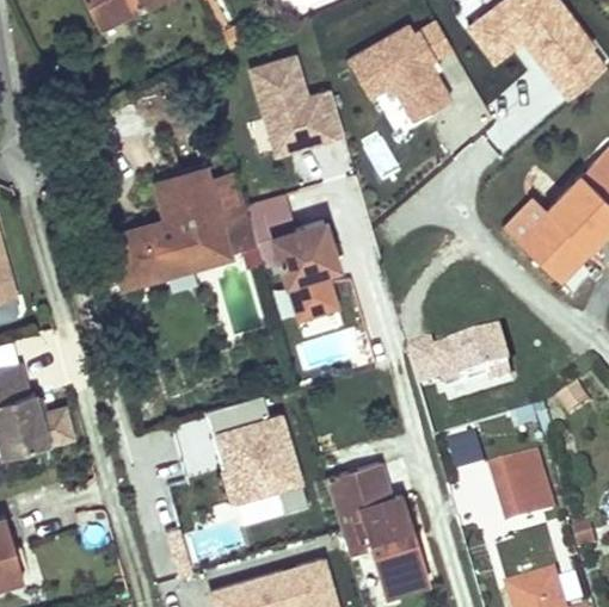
[(86,0),(102,30),(160,0),(86,0)]
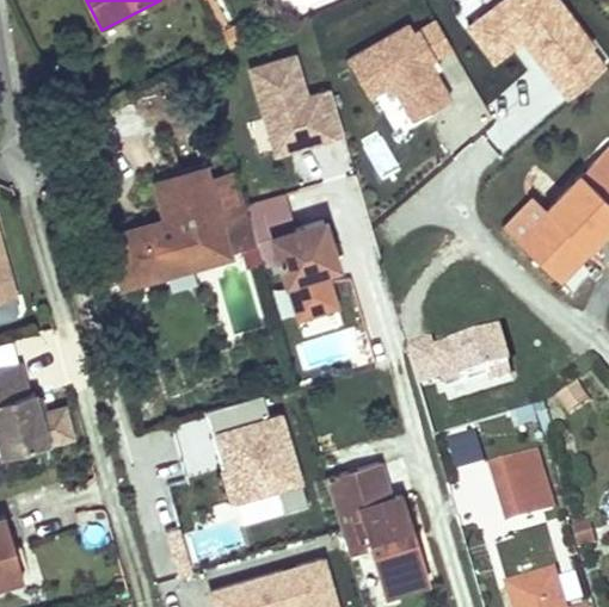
[(561,0),(509,0),(469,29),(493,62),(527,38),(555,79),(597,48),(567,8),(561,0)]
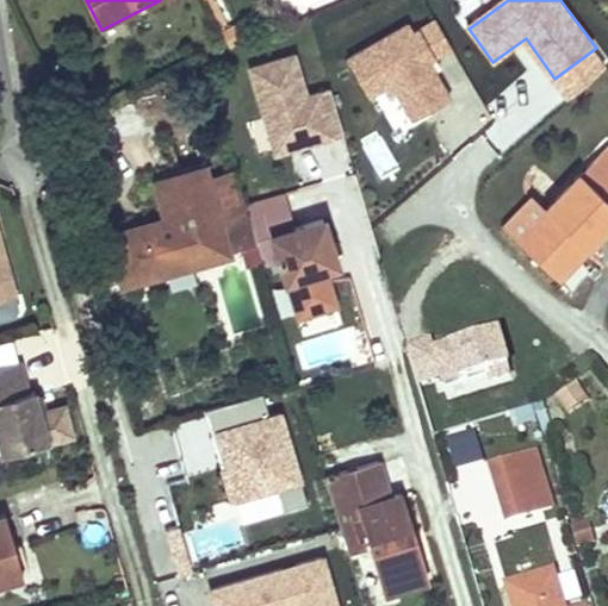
[(249,43),(241,25),(225,31),(235,50),(249,43)]
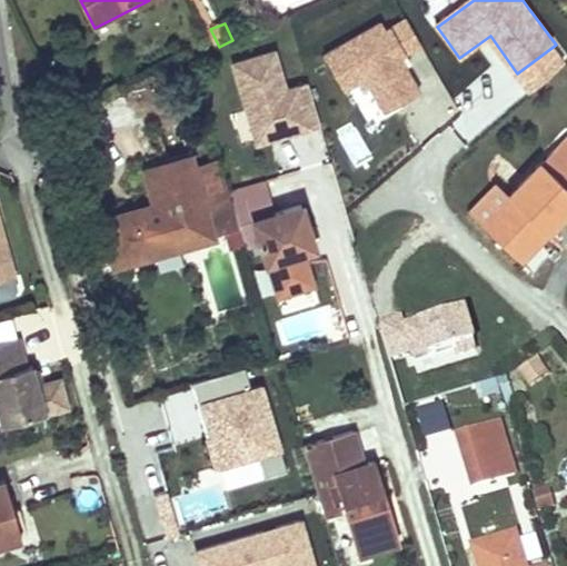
[(423,92),(403,59),(421,48),(406,23),(388,35),(383,25),(349,45),(327,58),(347,90),(368,77),(390,112),(423,92)]
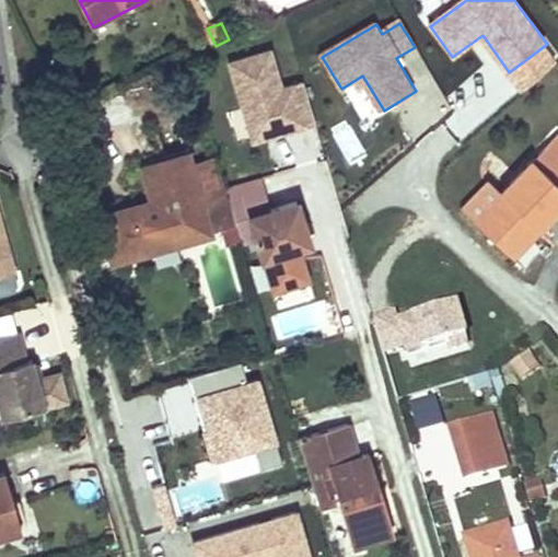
[(274,51),(230,62),(250,143),(294,131),(283,88),(274,51)]
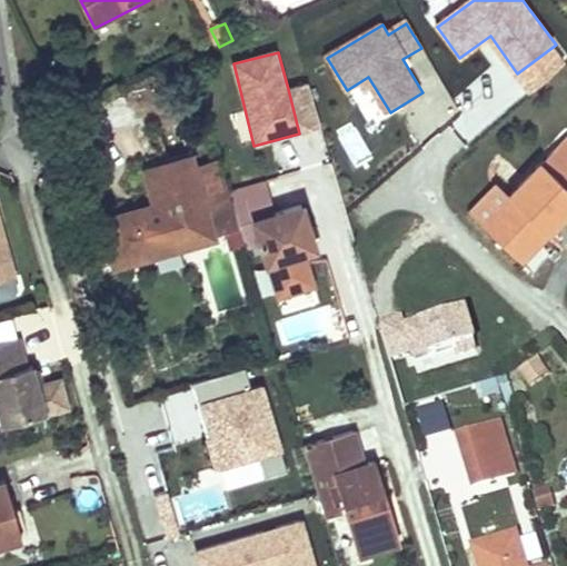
[(288,89),(299,133),(320,129),(309,85),(288,89)]
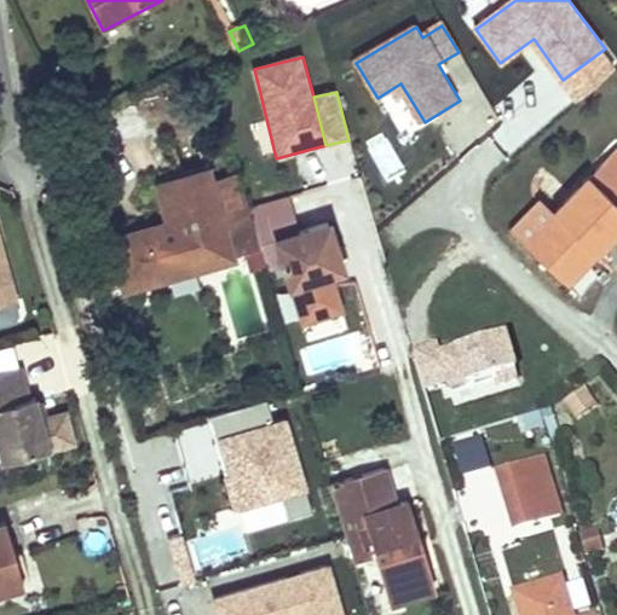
[(168,219),(161,192),(208,180),(205,168),(153,183),(163,227),(171,225),(168,219)]
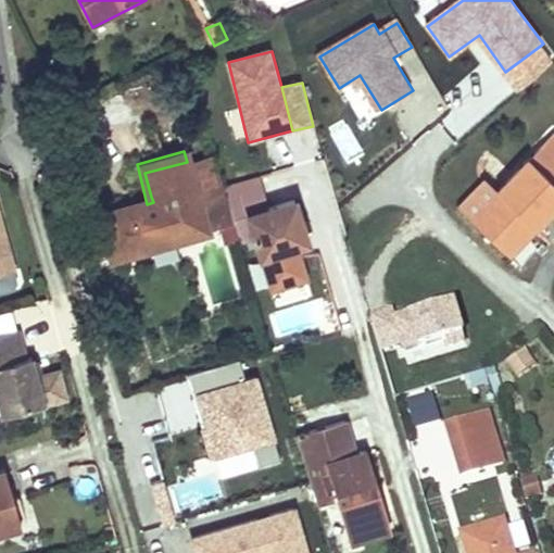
[(496,193),(471,220),(502,250),(529,223),(534,228),(553,208),(553,184),(528,160),(496,193)]
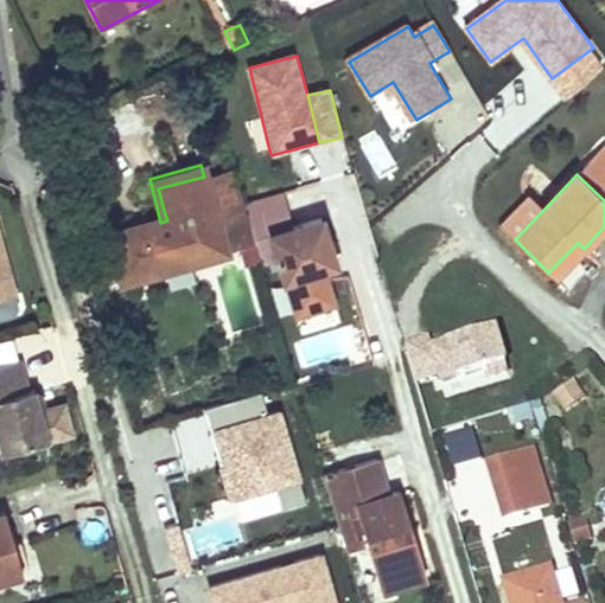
[(253,230),(222,238),(204,177),(158,188),(165,215),(177,212),(178,218),(167,220),(160,223),(151,225),(152,232),(118,241),(128,275),(164,264),(166,271),(191,264),(227,255),(258,248),(253,230)]
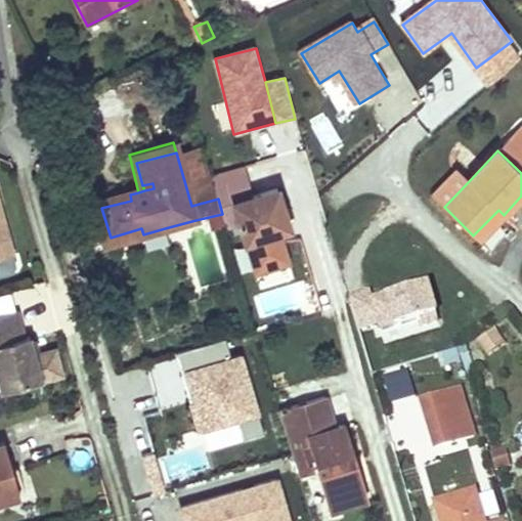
[(247,168),(212,177),(218,199),(222,214),(226,229),(240,226),(245,242),(268,235),(276,233),(274,227),(289,223),(278,189),(255,197),(247,168)]
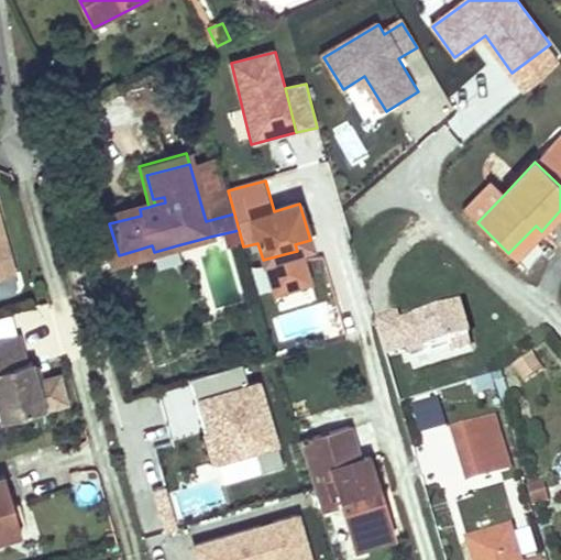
[(464,209),(477,222),(503,196),(491,183),(464,209)]
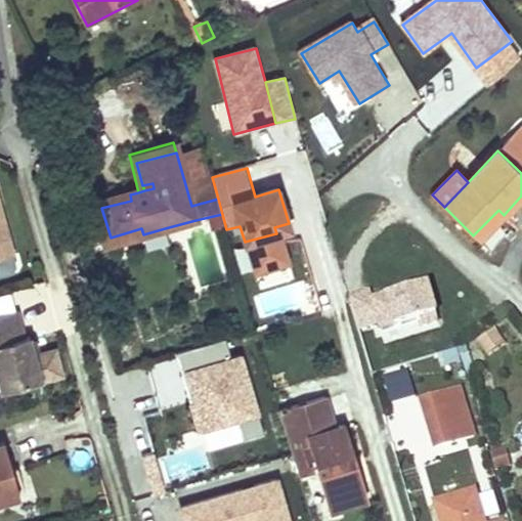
[(131,201),(130,194),(95,204),(105,245),(143,234),(141,228),(111,237),(101,208),(131,201)]
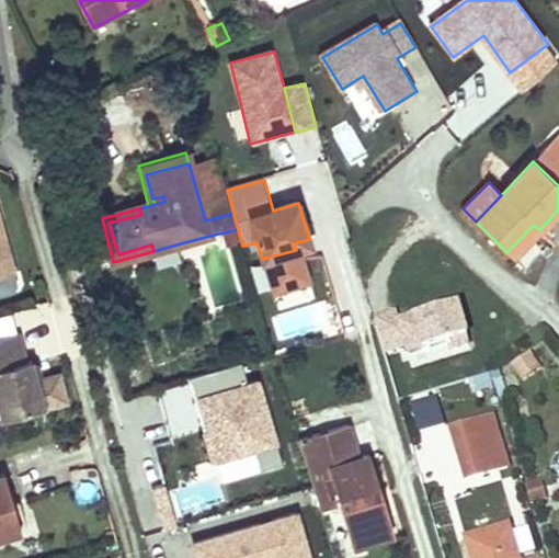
[(0,281),(18,276),(0,216),(0,281)]
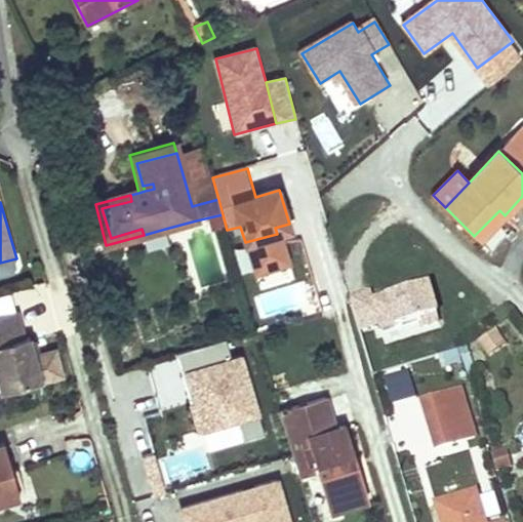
[(499,210),(474,236),(479,241),(505,215),(499,210)]
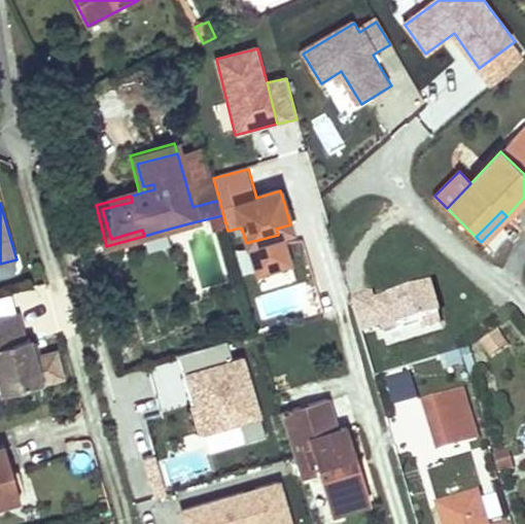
[(290,224),(276,229),(278,235),(292,231),(290,224)]
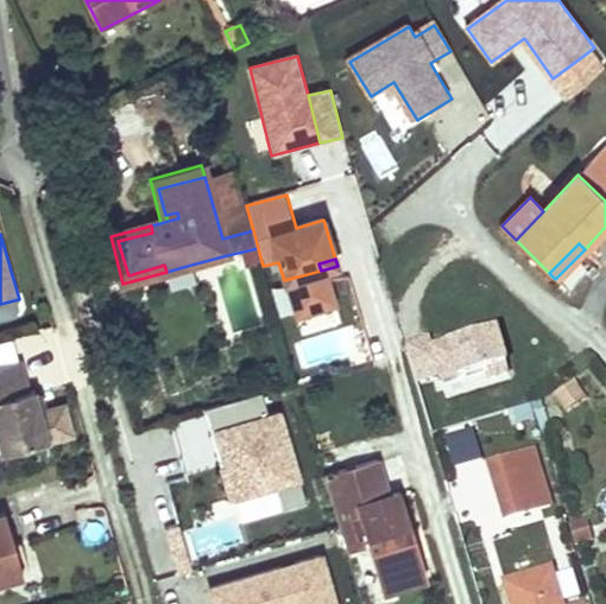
[(191,265),(166,272),(171,290),(196,283),(191,265)]
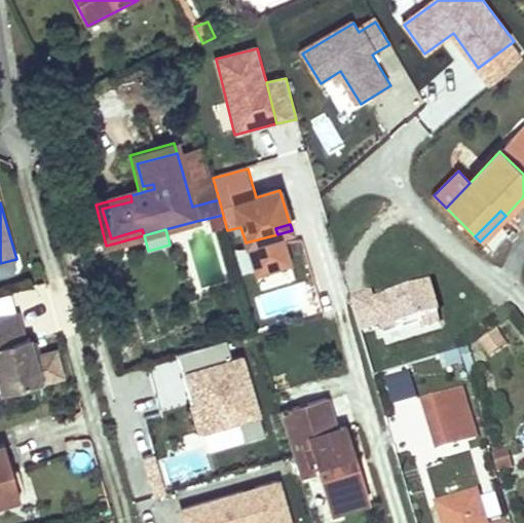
[(269,236),(246,243),(250,257),(272,251),(269,236)]
